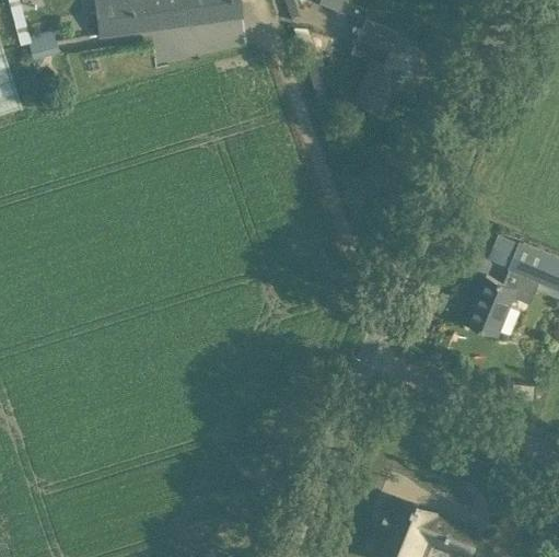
[(96,16),(100,37),(242,18),(240,0),(96,0),(94,0),(96,16)]
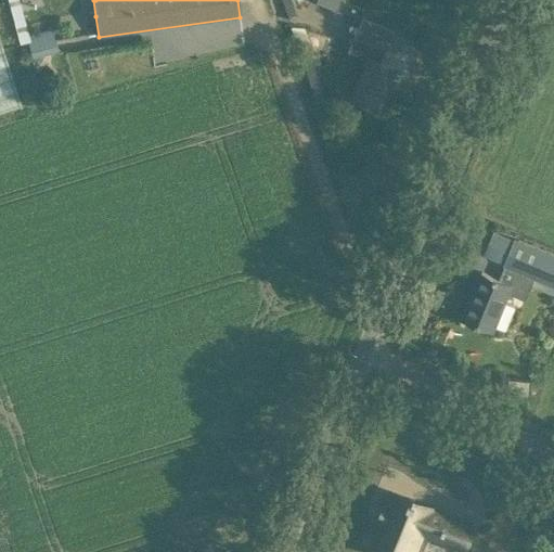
[(282,0),(288,21),(297,17),(294,4),(292,4),(290,0),(282,0)]
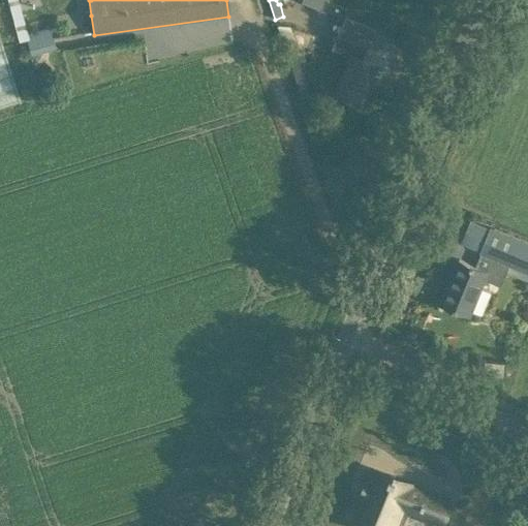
[(302,0),(301,4),(325,14),(331,0),(302,0)]
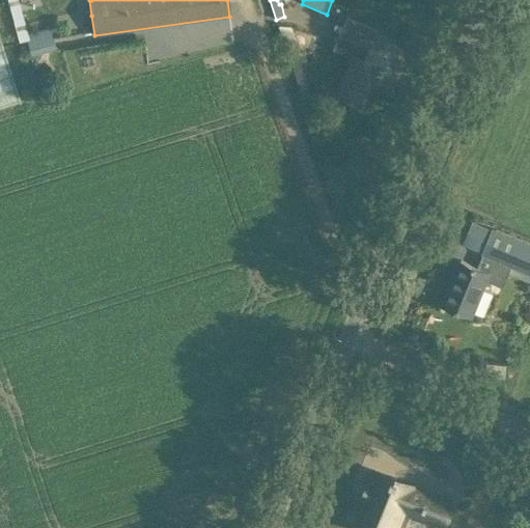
[(338,95),(362,106),(379,67),(364,61),(377,32),(347,20),(335,51),(354,58),(338,95)]
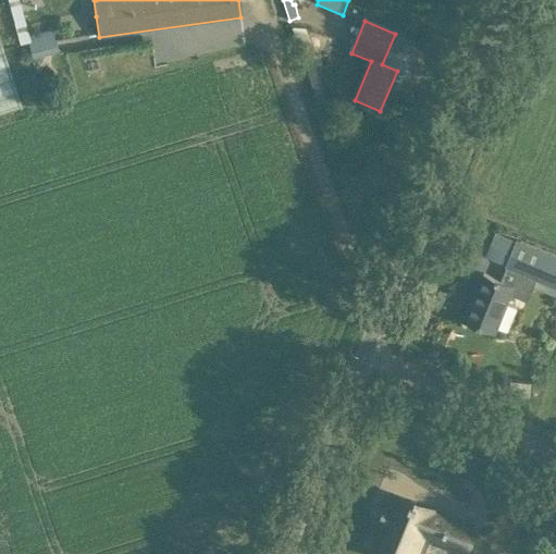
[(292,27),(319,107),(328,105),(310,53),(313,52),(307,29),(292,27)]
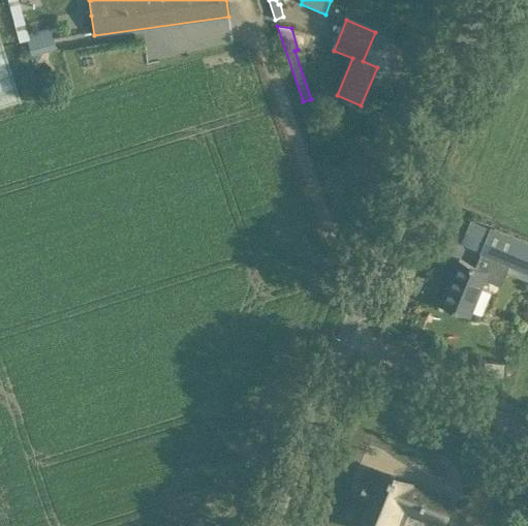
[(26,36),(32,58),(56,53),(50,30),(26,36)]
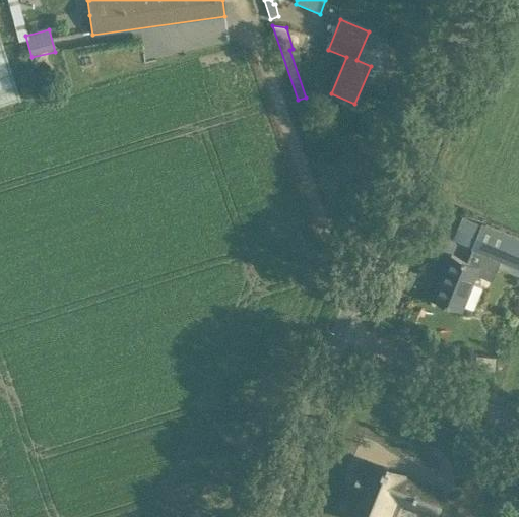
[(0,107),(20,101),(0,36),(0,107)]
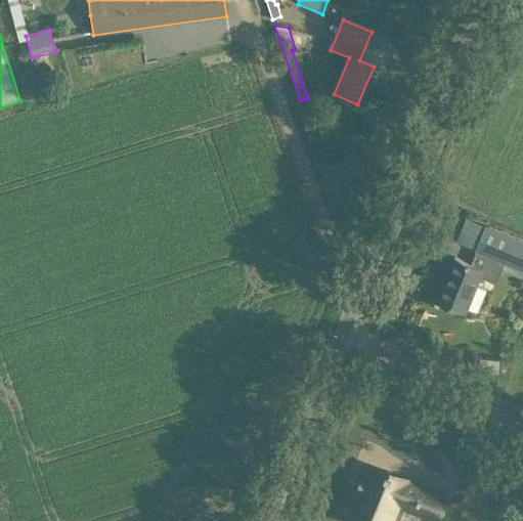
[(319,113),(313,115),(315,123),(322,121),(319,113)]
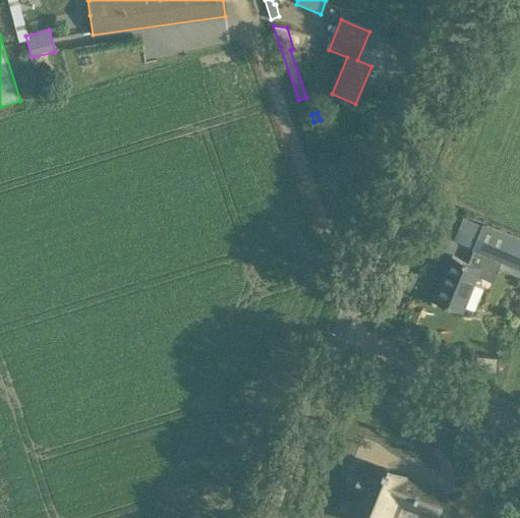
[(319,123),(314,128),(319,132),(324,127),(319,123)]
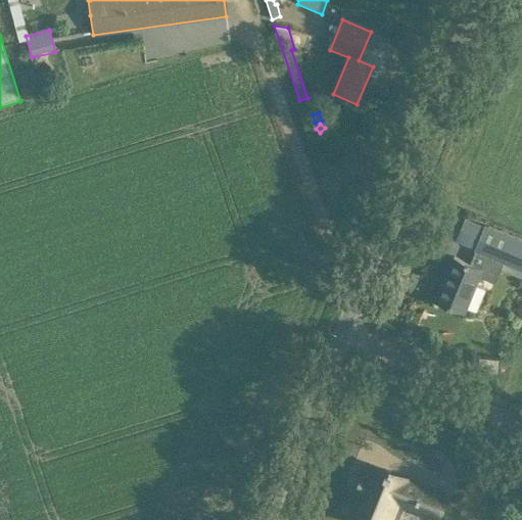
[(436,302),(465,314),(480,277),(496,284),(502,272),(521,280),(521,242),(487,228),(471,266),(455,258),(436,302)]
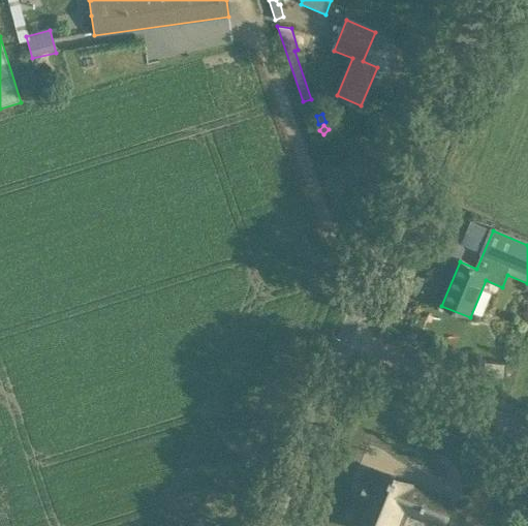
[(365,498),(355,520),(369,525),(396,525),(403,508),(420,515),(423,506),(425,507),(427,502),(425,502),(428,493),(412,487),(397,481),(397,478),(392,476),(391,478),(375,472),(370,485),(368,484),(362,497),(365,498)]
